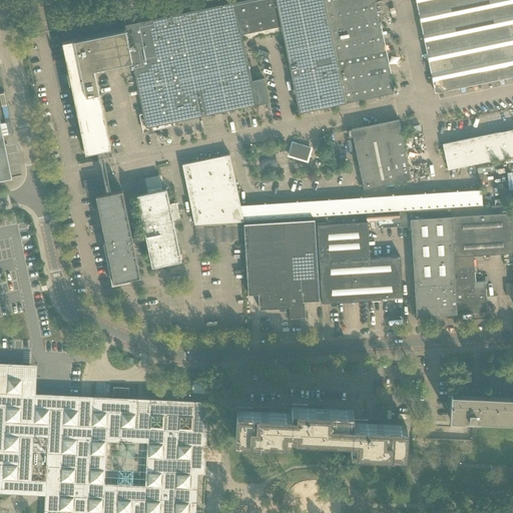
[(244,0),(124,25),(125,28),(131,61),(145,128),(270,102),(264,78),(251,81),(242,34),(281,26),(275,0),(244,0)]
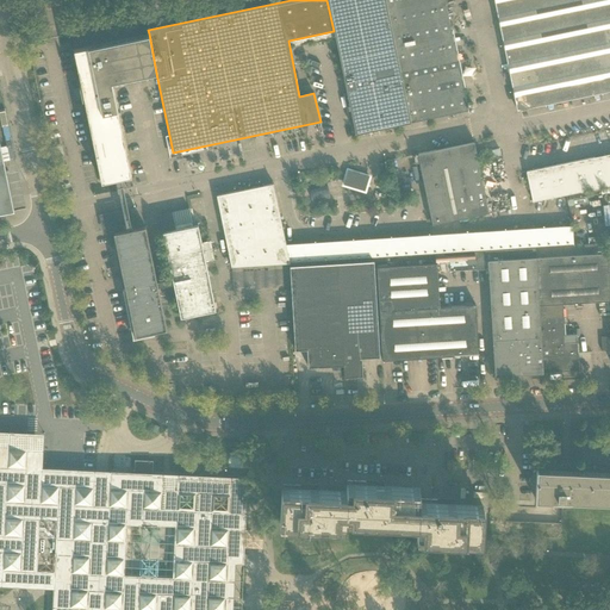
[(327,0),(334,31),(353,118),(355,134),(468,110),(444,0),(327,0)]
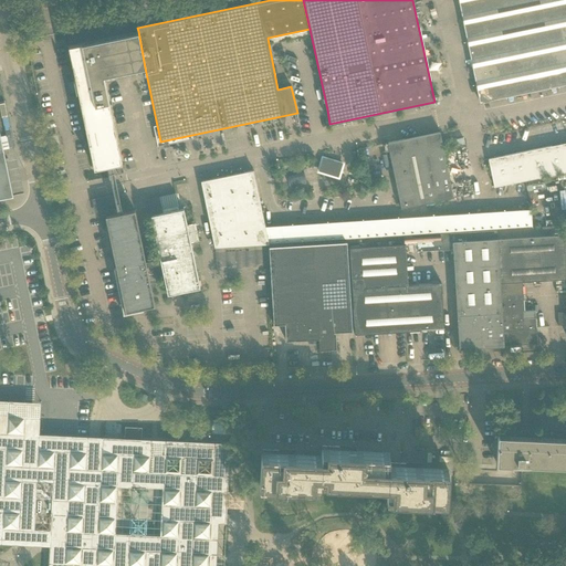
[(565,0),(458,0),(480,102),(565,83),(565,0)]
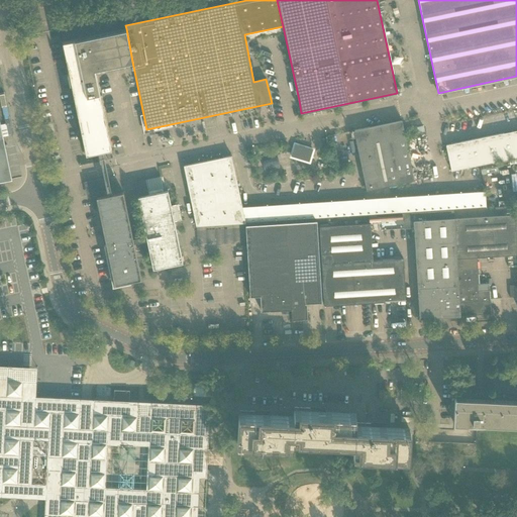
[(126,28),(65,41),(63,41),(86,154),(97,151),(99,151),(103,150),(111,148),(109,139),(94,70),(132,62),(126,28)]
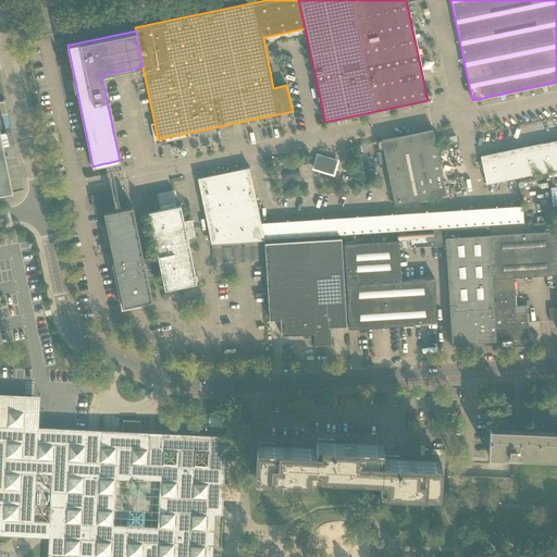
[(433,130),(381,140),(394,205),(447,194),(433,130)]
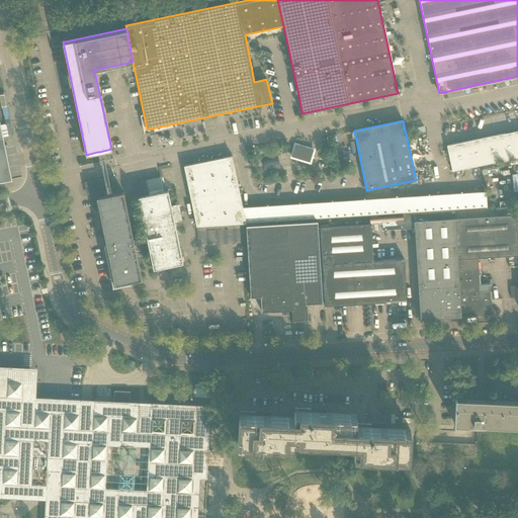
[(0,181),(12,179),(0,122),(0,181)]
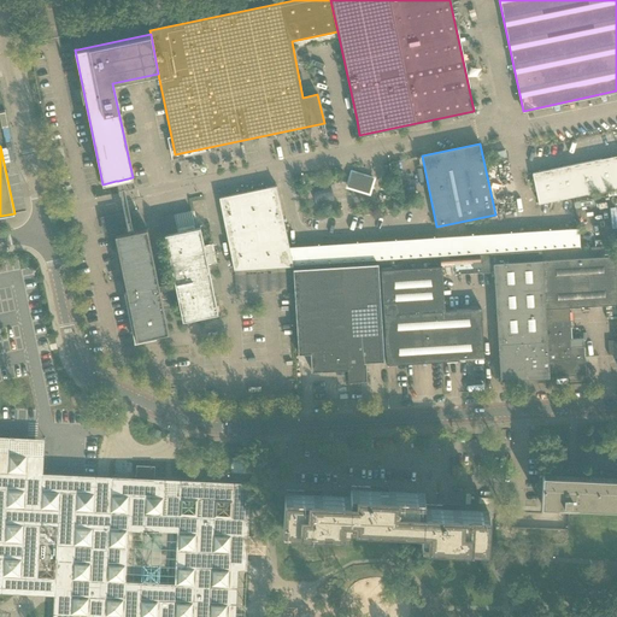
[(616,156),(533,174),(539,204),(616,187),(616,156)]
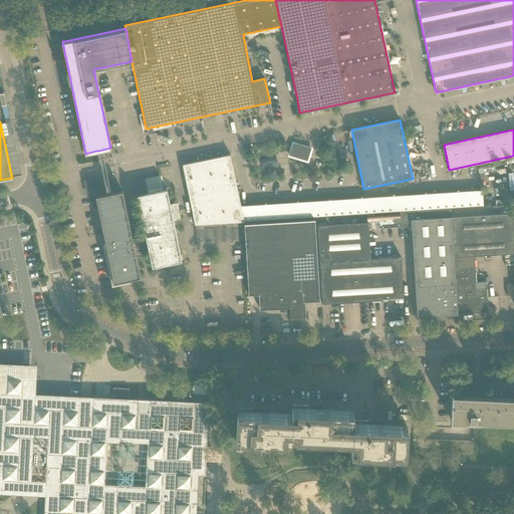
[(293,143),(289,156),(307,162),(311,149),(293,143)]
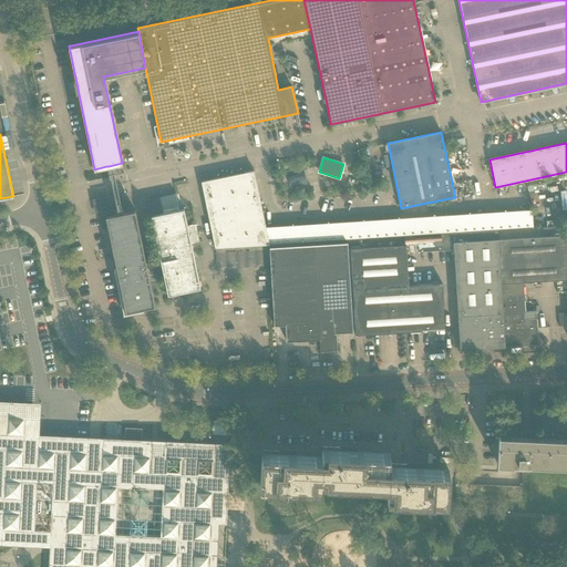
[(267,229),(266,227),(255,171),(202,182),(215,249),(265,245),(267,245),(268,245),(267,229)]
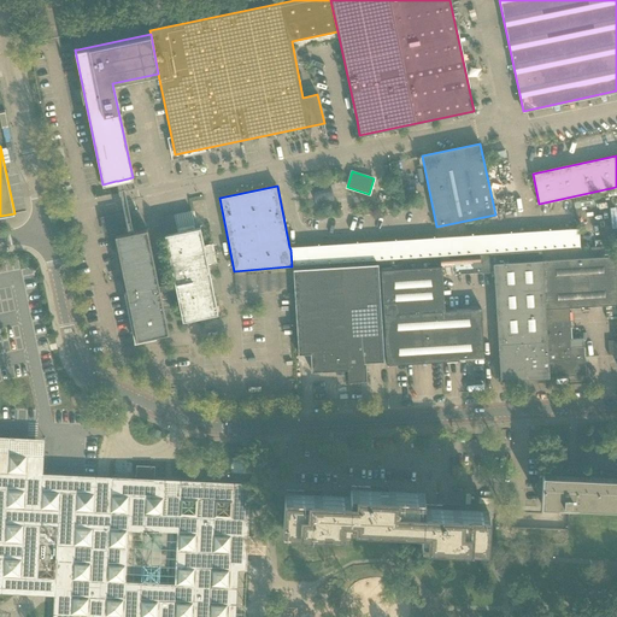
[(330,189),(312,191),(313,203),(331,200),(330,189)]
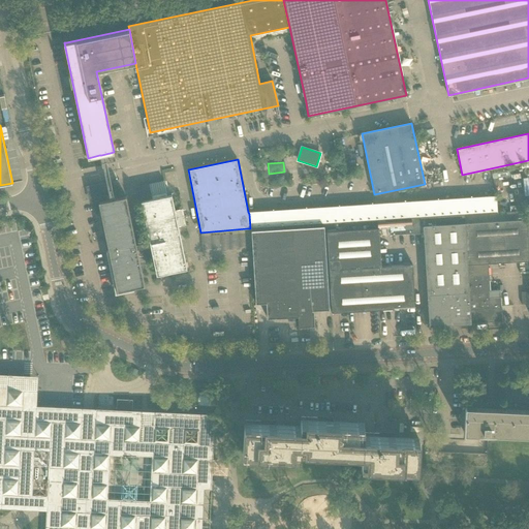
[(163,181),(138,186),(142,201),(150,242),(151,246),(157,275),(161,274),(167,273),(187,269),(187,268),(172,195),(166,195),(163,181)]
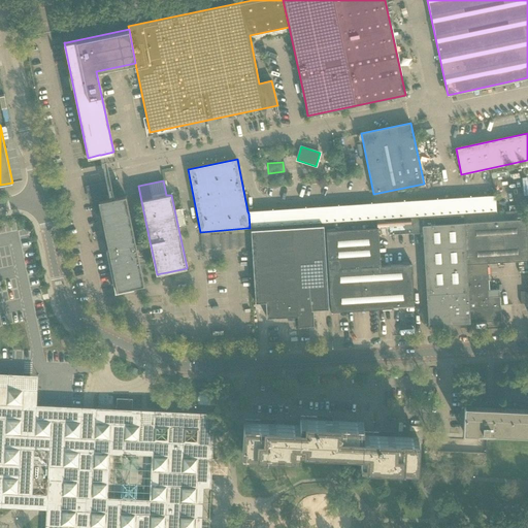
[(103,186),(91,189),(93,197),(97,196),(99,196),(105,195),(104,191),(103,186)]
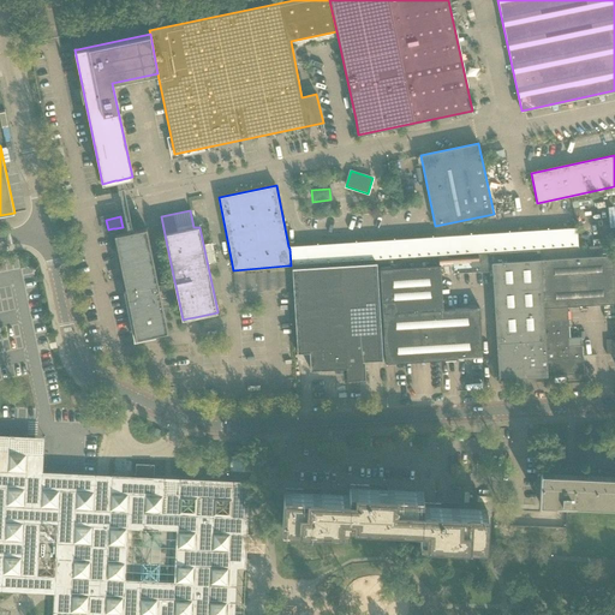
[(147,228),(114,234),(119,255),(117,255),(124,292),(126,300),(127,299),(136,339),(168,333),(160,290),(175,286),(174,281),(159,284),(147,228)]
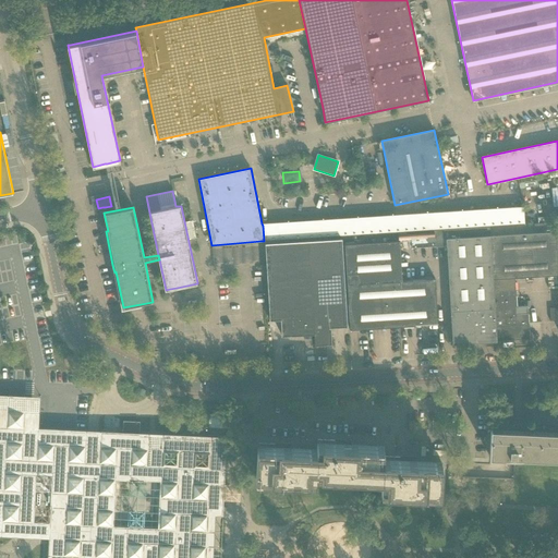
[(522,207),(445,213),(446,229),(489,226),(523,225),(522,207)]
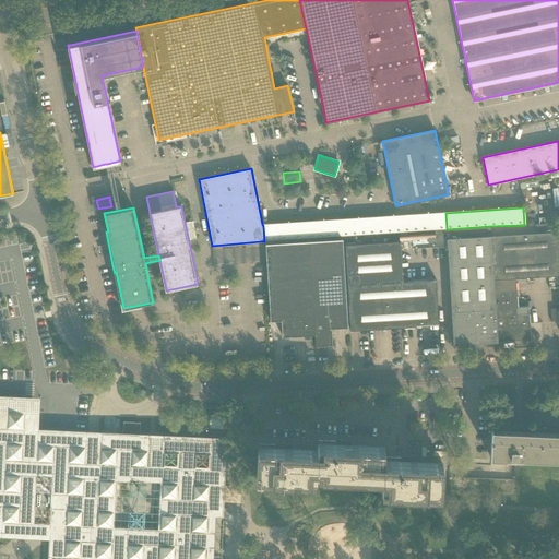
[(396,216),(390,217),(391,233),(435,230),(447,229),(445,213),(396,216)]
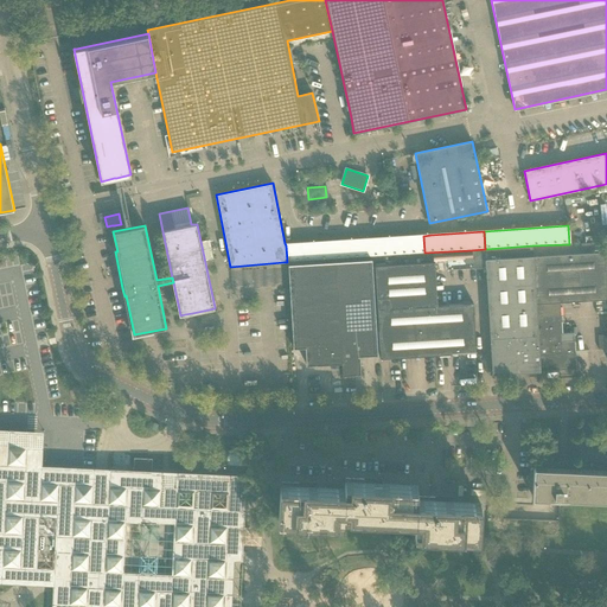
[(295,244),(286,246),(287,262),(333,260),(425,253),(423,236),(331,242),(331,244),(295,247),(295,244)]
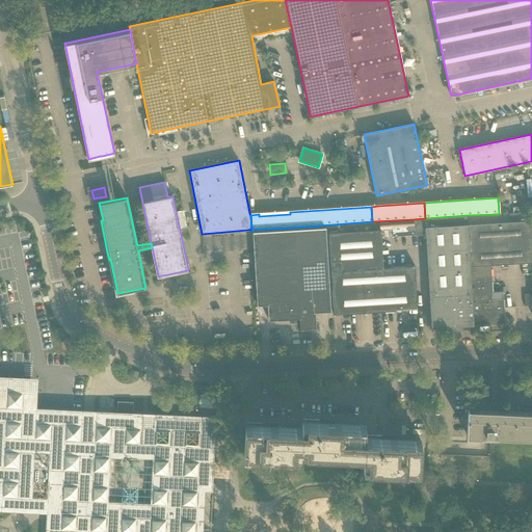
[(414,220),(392,221),(392,236),(426,234),(425,227),(468,224),(467,215),(425,218),(414,219),(414,220)]
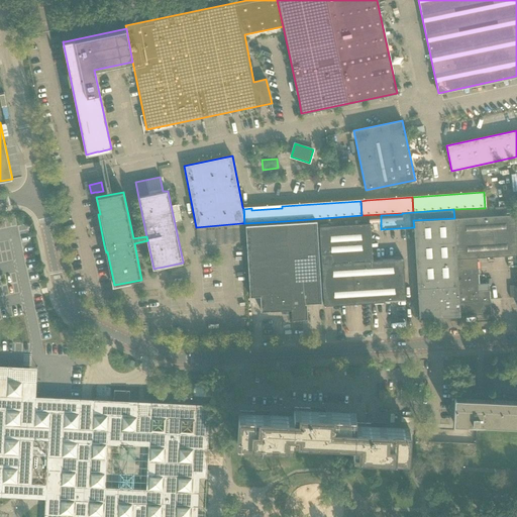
[(516,246),(515,214),(455,217),(461,316),(492,314),(490,290),(490,283),(480,284),(478,256),(516,253),(516,246)]
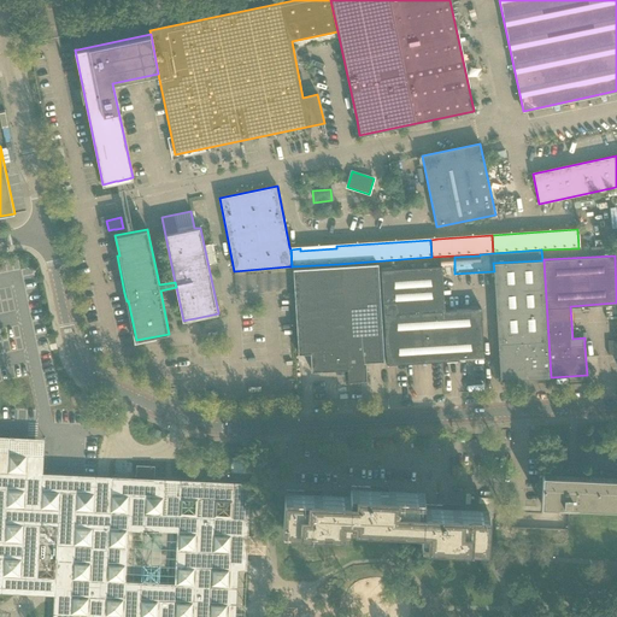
[(551,377),(544,259),(493,263),(500,380),(551,377)]
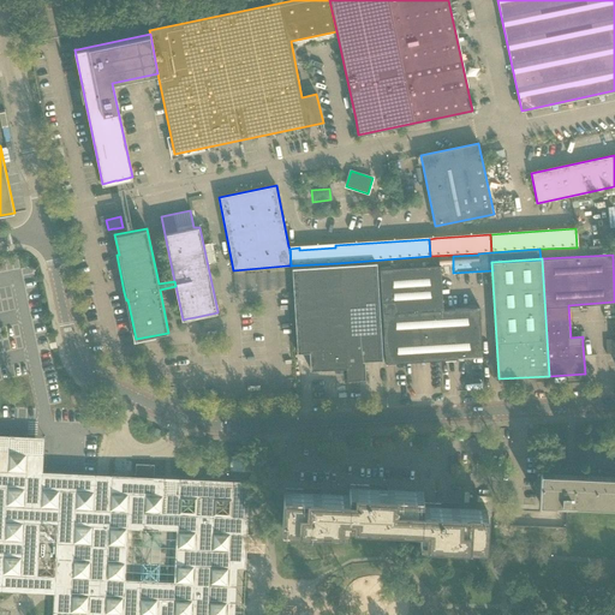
[(292,268),(297,341),(297,353),(309,352),(310,370),(346,368),(347,380),(366,378),(365,360),(383,359),(377,263),(292,268)]
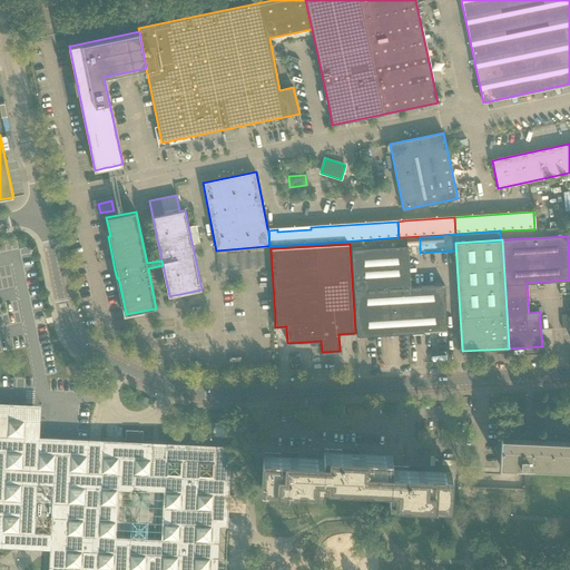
[(448,330),(444,284),(411,286),(409,246),(352,249),(357,335),(448,330)]
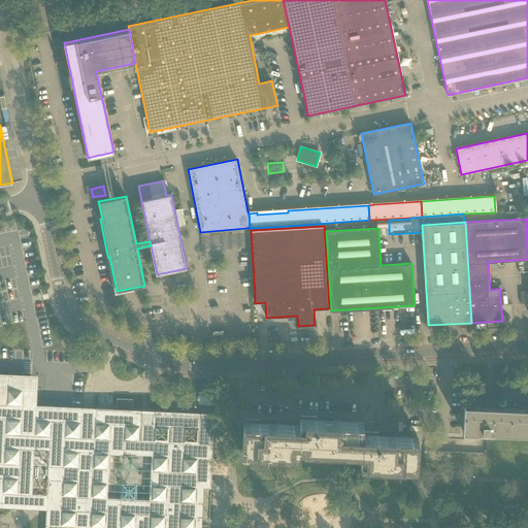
[(11,315),(0,315),(0,324),(12,324),(11,315)]
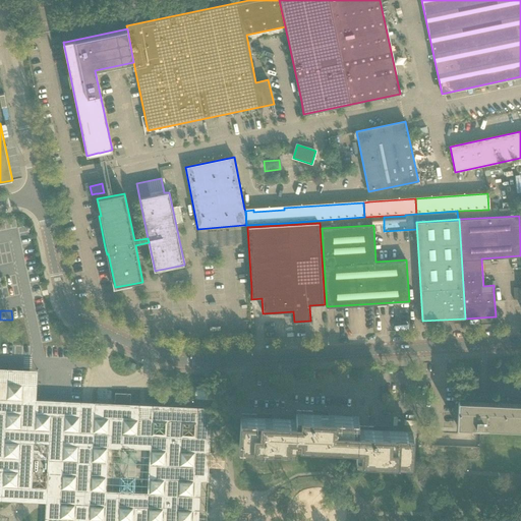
[(0,382),(0,499),(33,501),(33,495),(37,495),(47,495),(46,508),(45,520),(193,520),(195,474),(203,474),(203,471),(205,438),(137,435),(138,409),(135,409),(135,408),(134,408),(134,409),(129,409),(130,405),(130,403),(130,394),(115,394),(115,399),(114,404),(97,404),(93,403),(81,403),(80,403),(40,401),(35,401),(35,384),(0,382)]
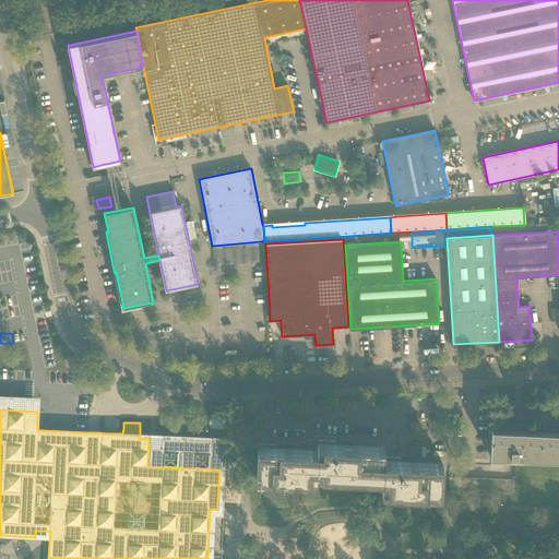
[(210,429),(234,430),(234,421),(234,416),(210,415),(210,429)]
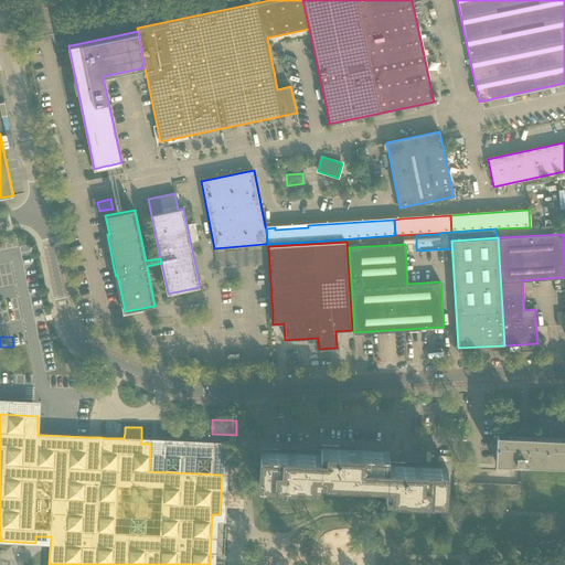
[(242,426),(241,435),(249,436),(251,427),(242,426)]
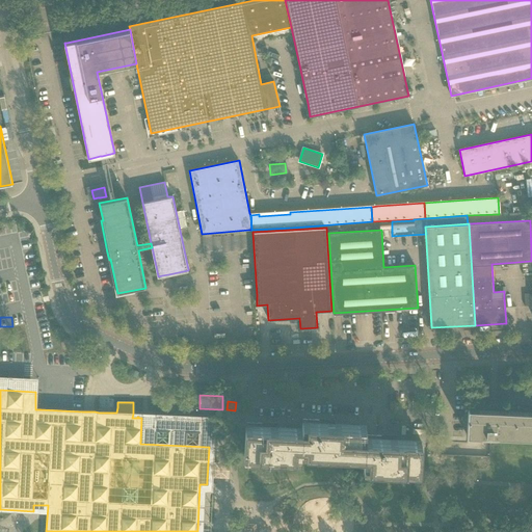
[(468,408),(467,435),(468,435),(490,436),(491,436),(531,439),(531,415),(508,414),(497,414),(497,410),(469,408),(468,408)]
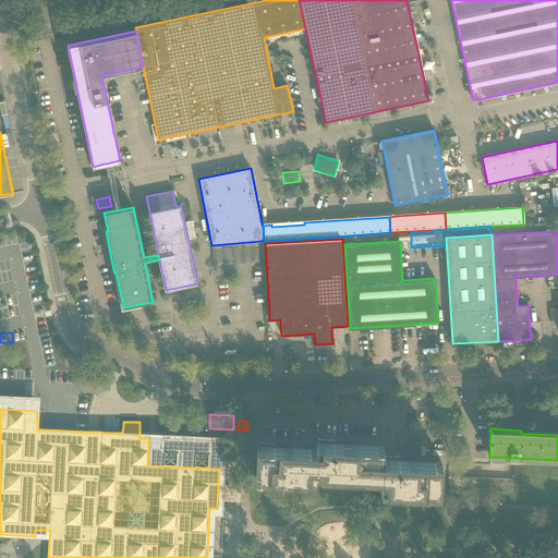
[(383,475),(383,477),(381,488),(441,492),(443,464),(416,463),(416,458),(384,457),(384,448),(351,447),(351,441),(317,439),(317,451),(291,450),(291,445),(258,443),(256,476),(315,478),(316,472),(383,475)]
